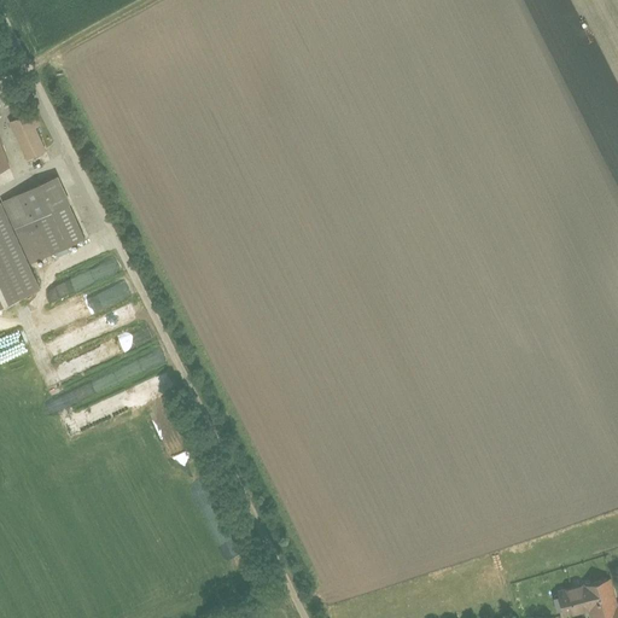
[(29,106),(7,117),(24,153),(42,144),(33,123),(36,122),(29,106)]
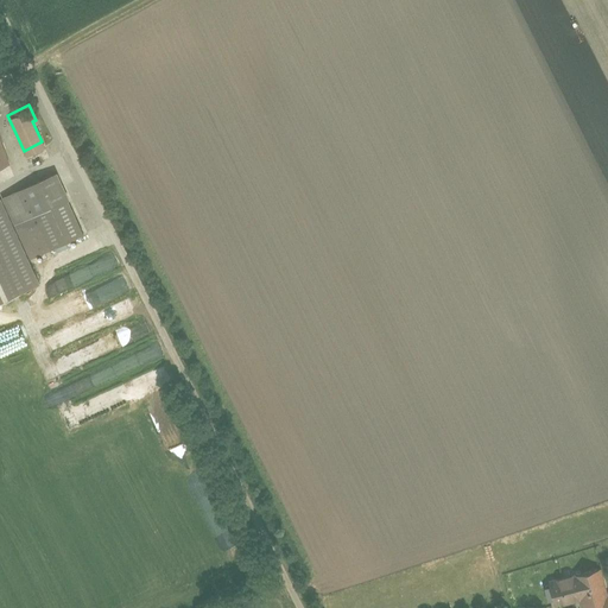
[(82,227),(51,163),(0,187),(0,194),(11,219),(32,208),(49,244),(82,227)]
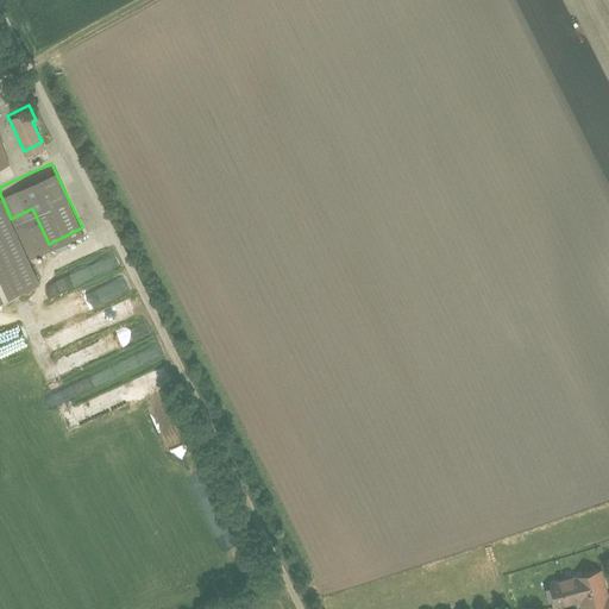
[(48,296),(115,271),(110,257),(43,282),(48,296)]
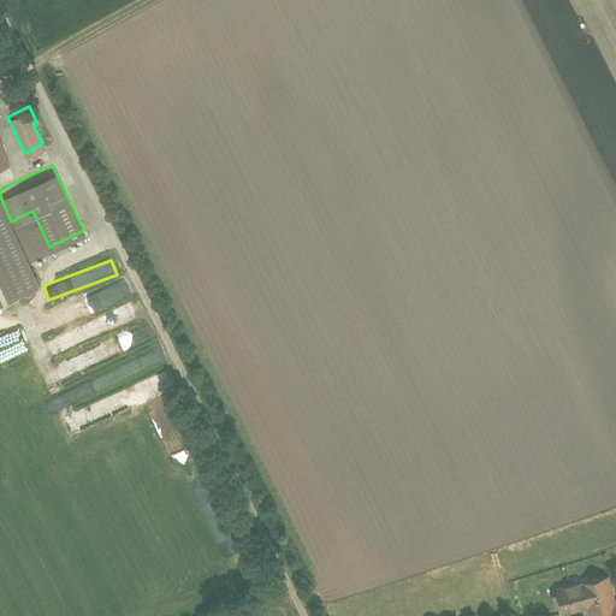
[(0,262),(0,304),(17,297),(0,262)]
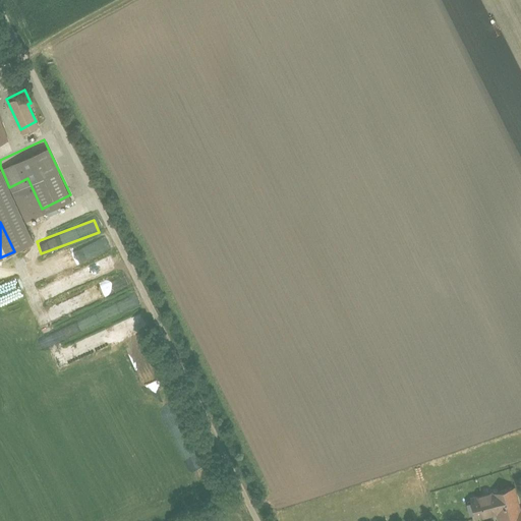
[(118,276),(100,283),(101,286),(93,289),(83,293),(84,296),(79,298),(81,304),(122,289),(118,276)]
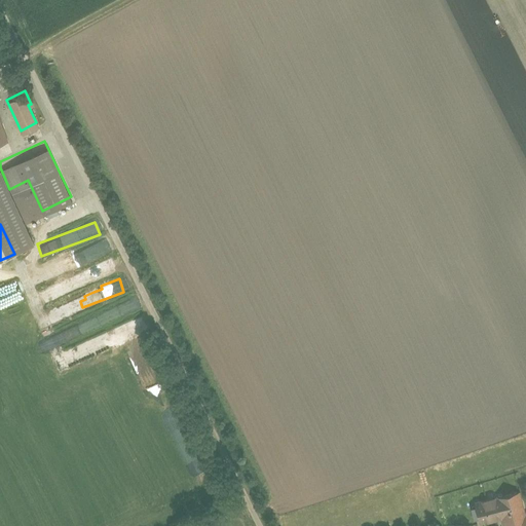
[(83,342),(90,360),(128,344),(120,327),(83,342)]
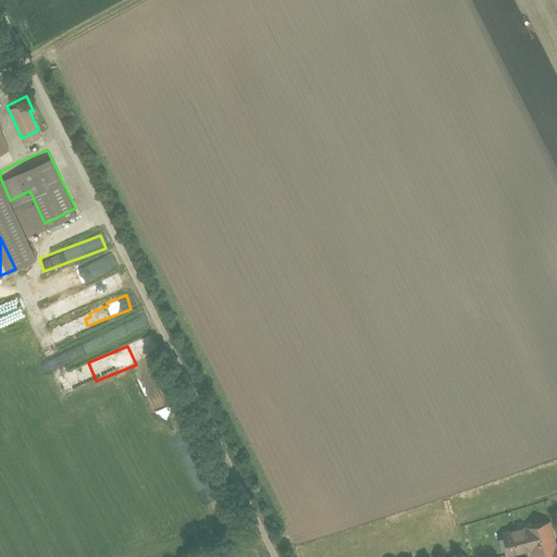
[(543,516),(494,529),(499,551),(524,543),(528,556),(556,556),(556,542),(551,544),(543,516)]
